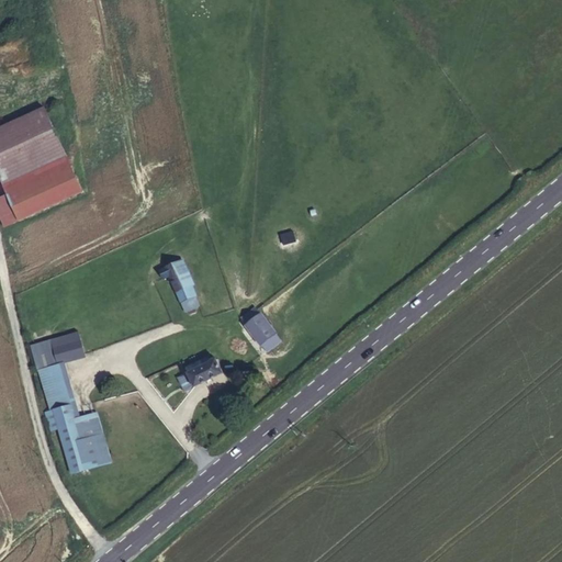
[(0,127),(0,173),(62,146),(45,108),(0,127)]
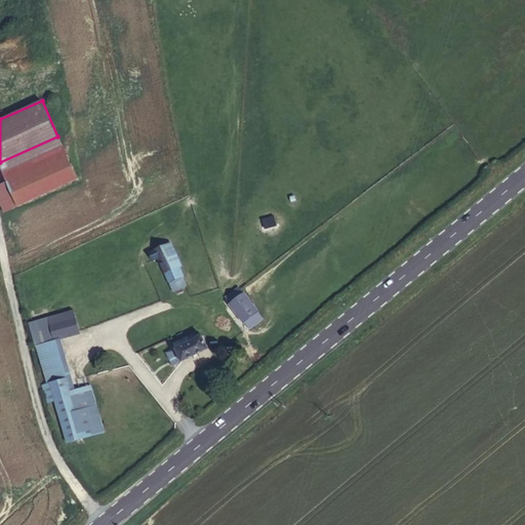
[(0,164),(8,182),(67,155),(57,136),(0,162),(0,164)]
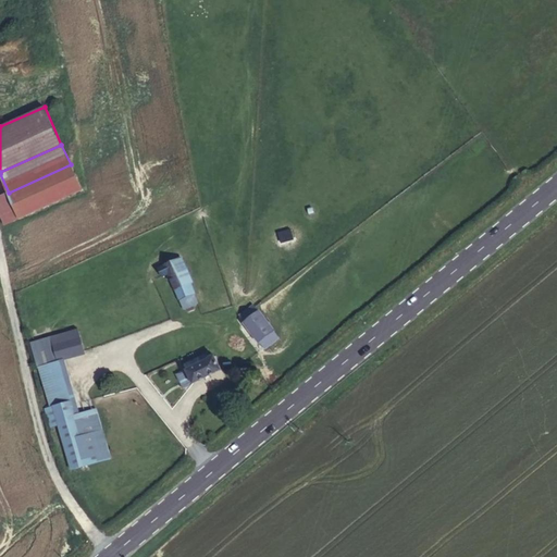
[(82,190),(71,164),(9,193),(20,219),(82,190)]
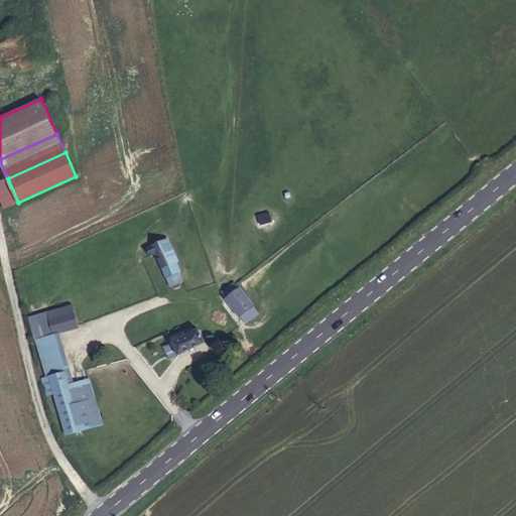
[(18,203),(8,178),(0,181),(0,198),(4,209),(18,203)]
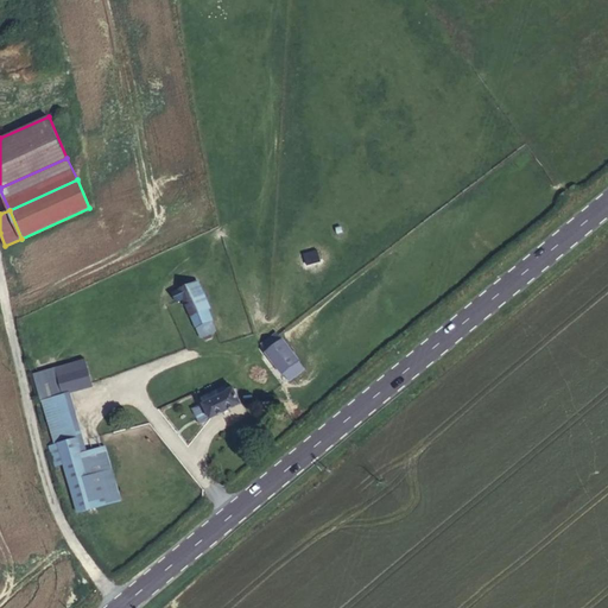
[(184,299),(196,328),(211,321),(195,283),(175,293),(178,302),(184,299)]
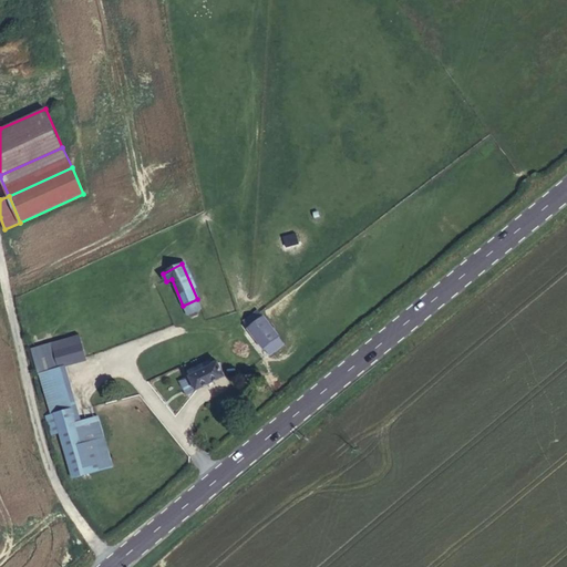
[(197,299),(183,306),(187,313),(200,308),(197,299)]
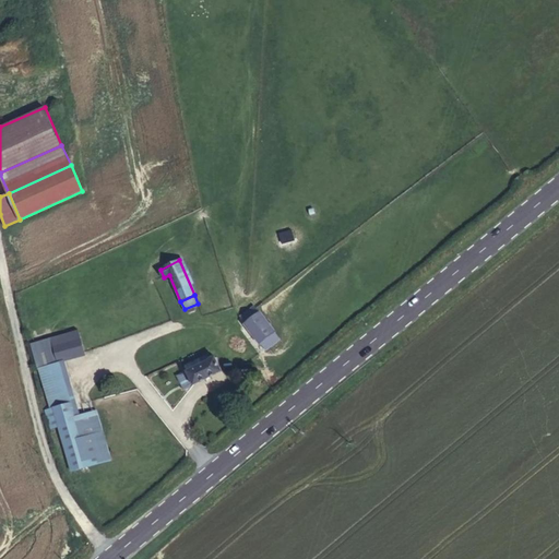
[(274,333),(275,332),(260,312),(253,306),(240,317),(246,323),(261,343),(266,349),(280,340),(274,333)]
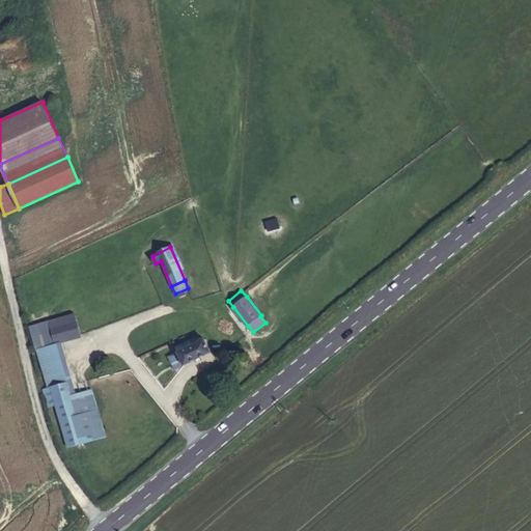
[(50,320),(55,341),(80,335),(75,314),(50,320)]
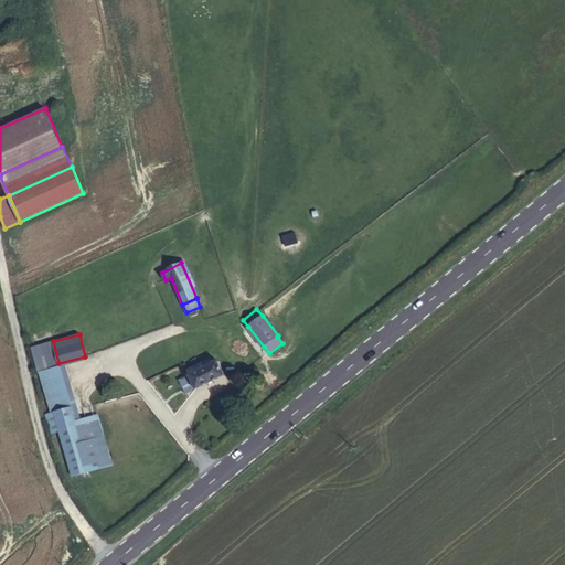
[(33,348),(39,370),(59,363),(53,341),(33,348)]
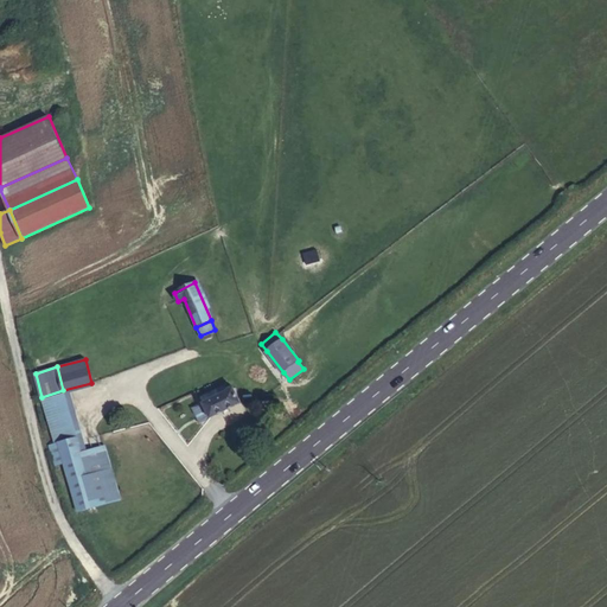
[(242,403),(234,388),(227,391),(224,385),(216,389),(219,395),(203,403),(192,409),(199,423),(210,419),(242,403)]
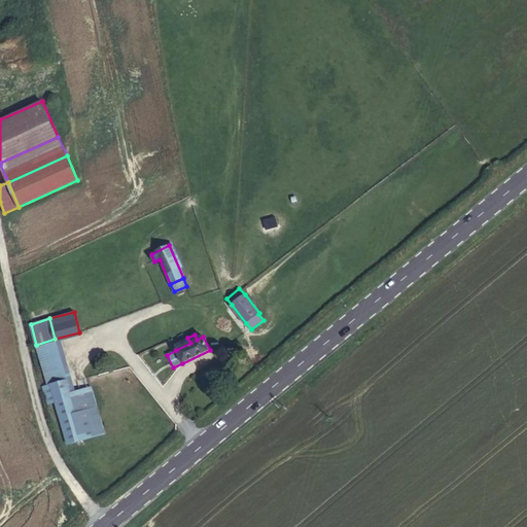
[(190,343),(187,338),(174,345),(176,350),(190,343)]
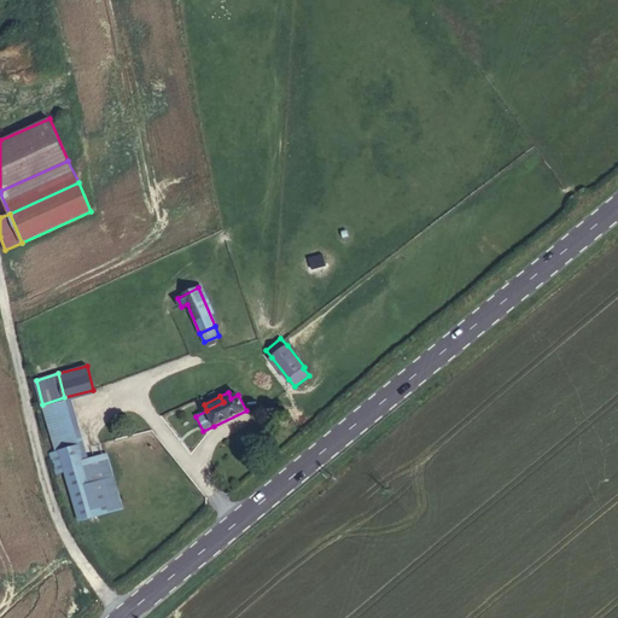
[(42,404),(57,452),(59,452),(64,467),(82,462),(64,397),(42,404)]
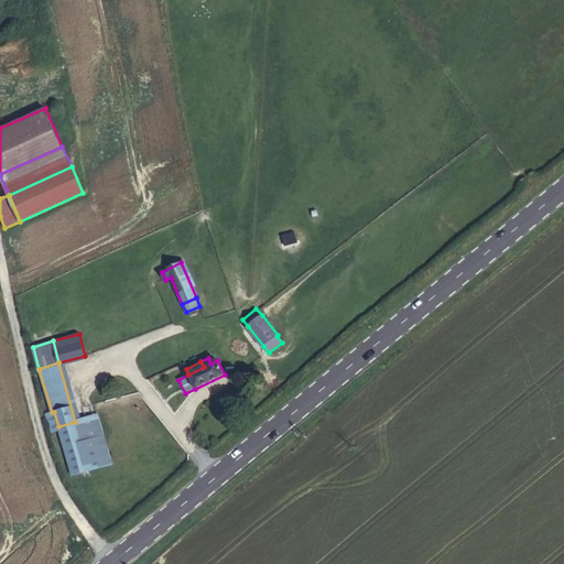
[(54,412),(52,412),(46,414),(52,433),(60,431),(58,426),(54,412)]
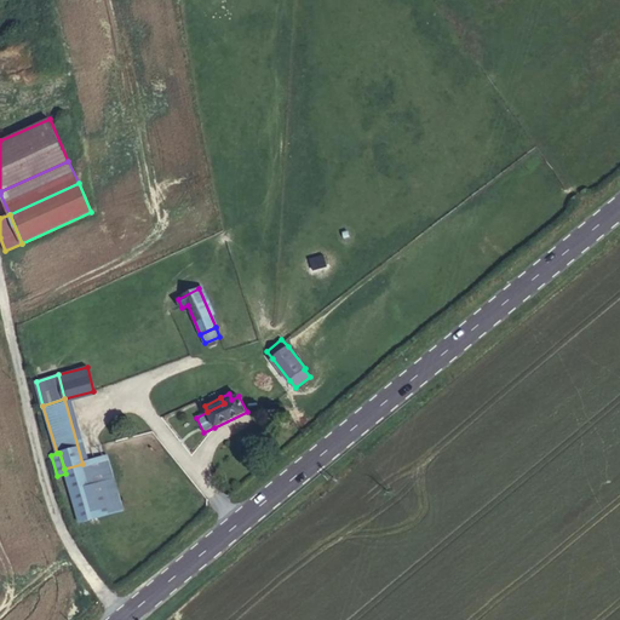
[(82,464),(64,469),(65,474),(79,520),(121,509),(107,457),(82,464)]
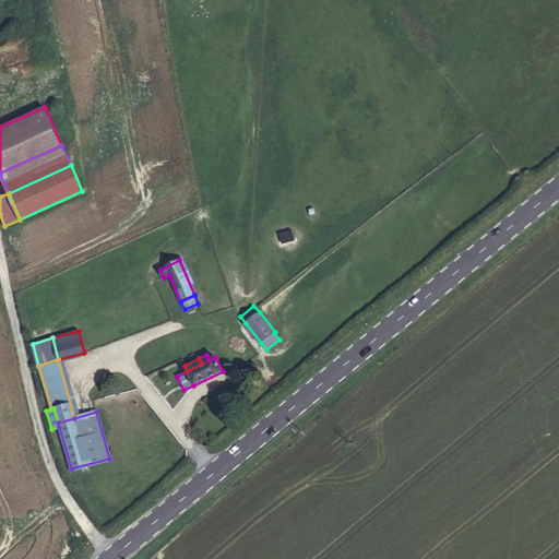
All buildings are outlined.
